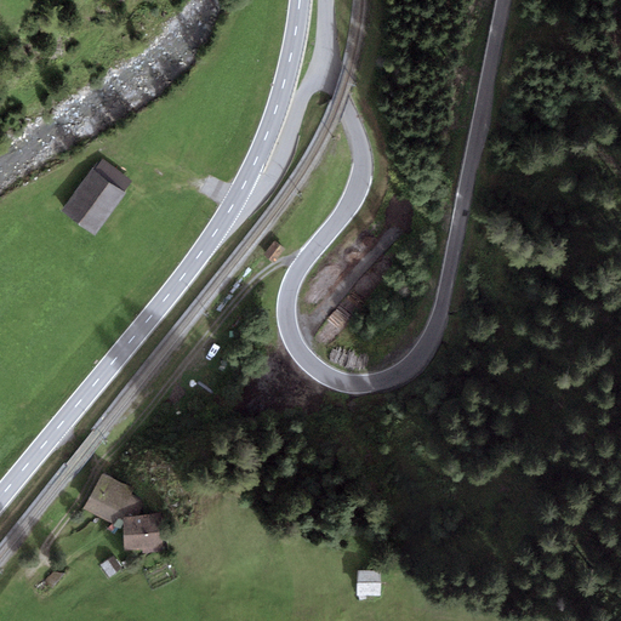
[(95,172),(123,192),(131,180),(102,160),(95,172)]
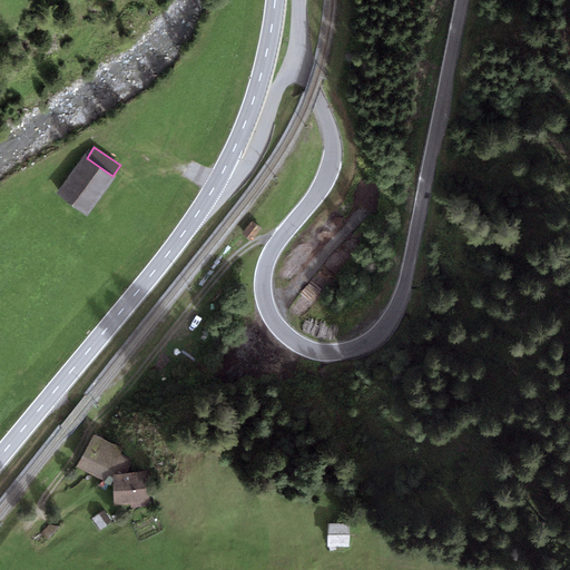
[(87,158),(82,155),(57,193),(91,216),(117,179),(112,176),(87,158)]
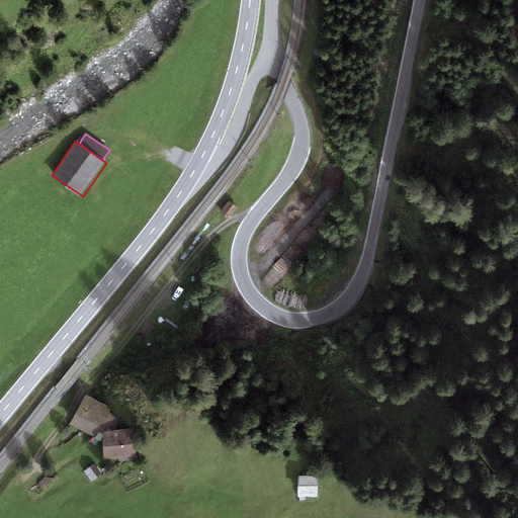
[(236,207),(229,202),(222,212),(229,218),(236,207)]
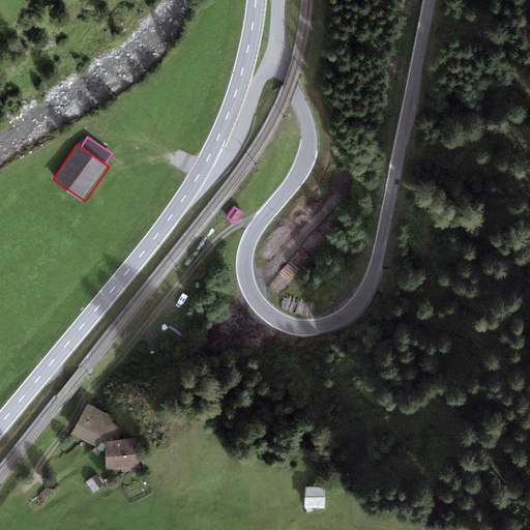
[(294,281),(292,278),(301,268),(293,261),(268,288),(280,297),(294,281)]
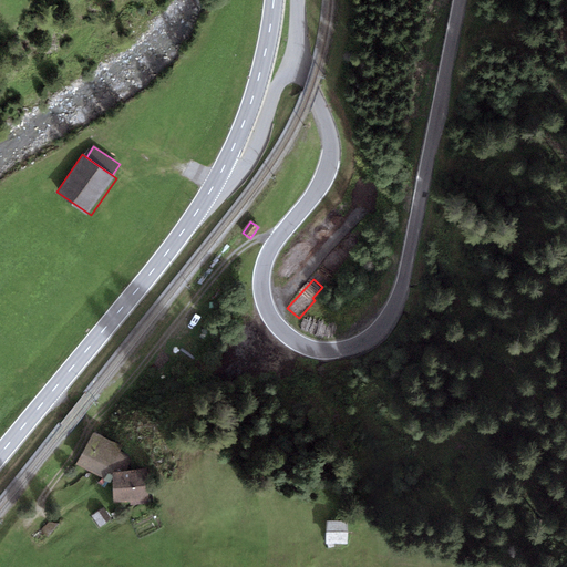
[(122,447),(93,432),(76,464),(113,484),(113,473),(126,472),(132,459),(120,451),(122,447)]
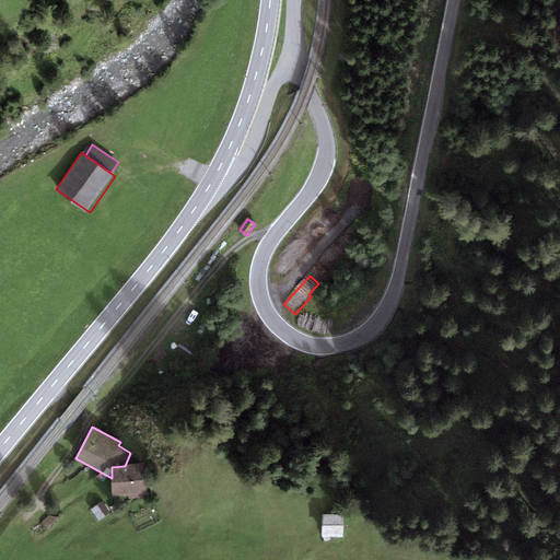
[(125,466),(112,467),(112,478),(113,497),(128,494),(128,499),(147,497),(146,492),(152,492),(149,463),(125,466)]
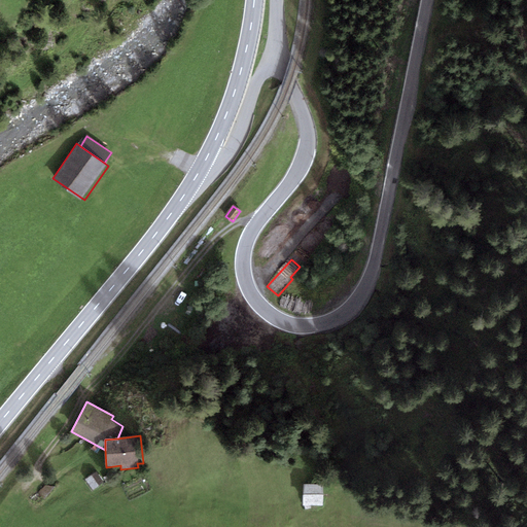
[(103,483),(96,472),(85,480),(93,490),(103,483)]
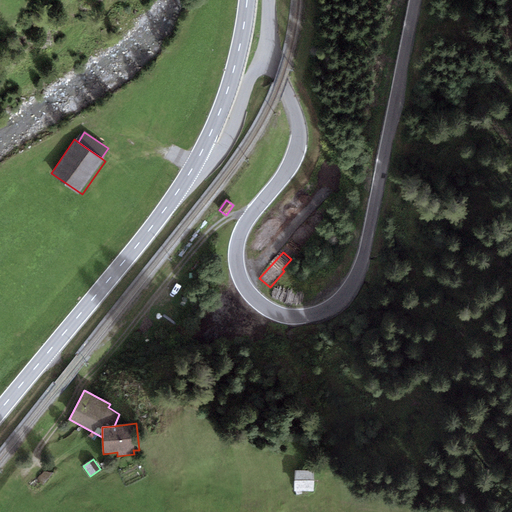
[(309,477),(287,478),(288,500),(310,499),(309,477)]
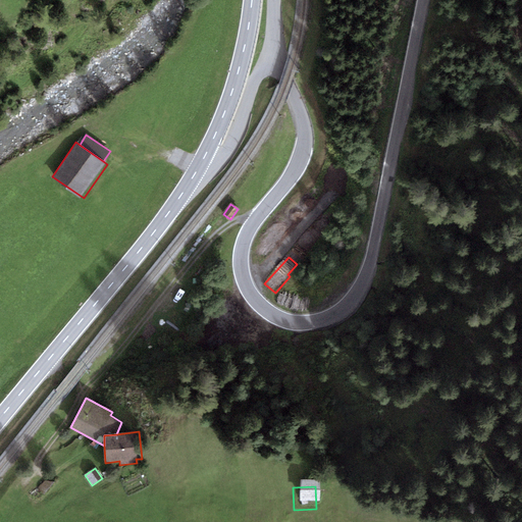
All buildings are outlined.
